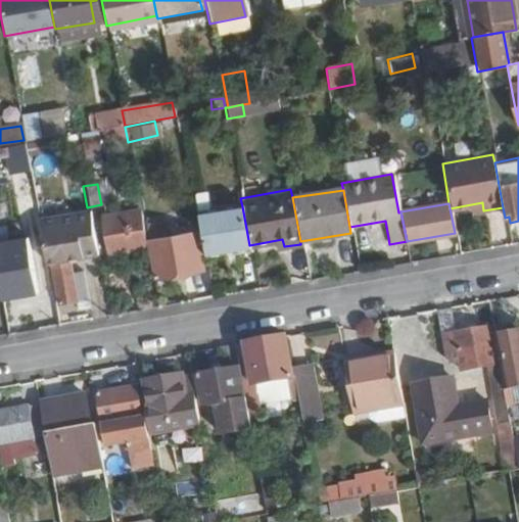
[(249,245),(242,206),(197,215),(204,257),(249,249),(249,245)]
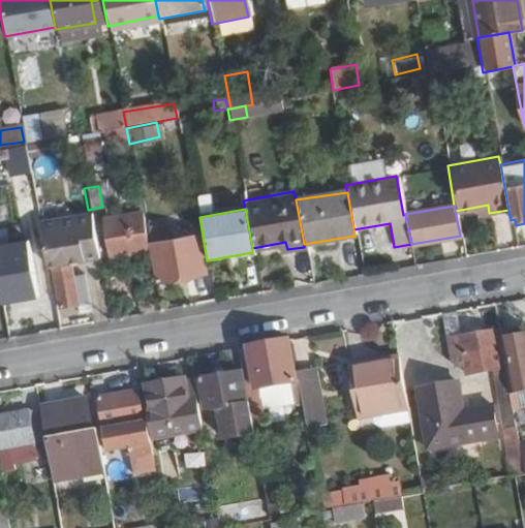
[(148,249),(141,212),(103,219),(110,256),(148,249)]
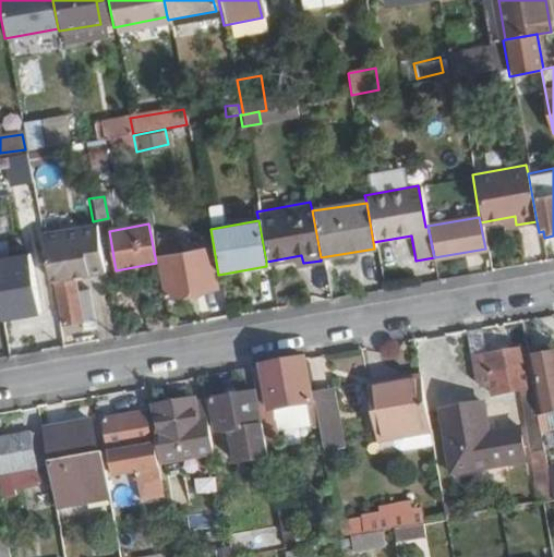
[(101,270),(94,226),(39,234),(47,280),(51,279),(60,325),(92,318),(86,290),(74,292),(71,276),(101,270)]
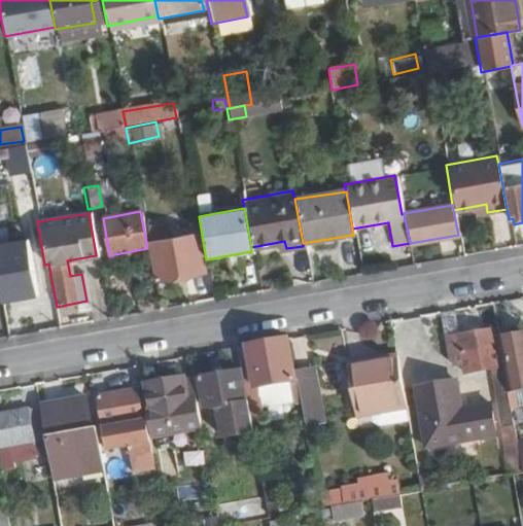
[(201,271),(195,233),(148,241),(155,279),(201,271)]
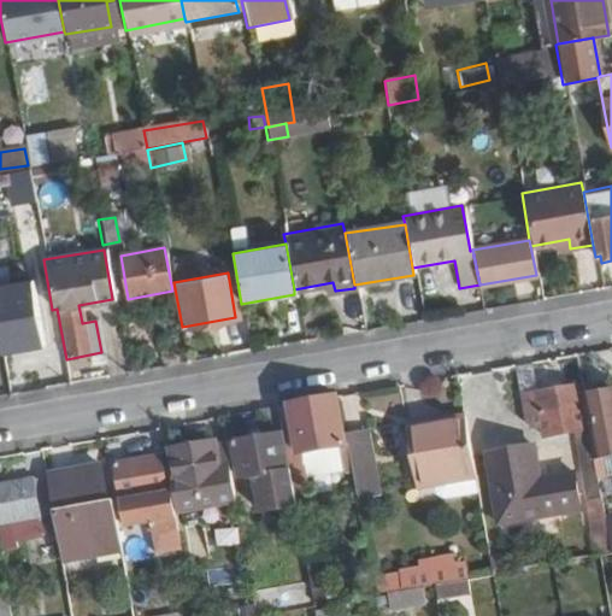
[(29,280),(0,283),(0,352),(40,346),(29,280)]
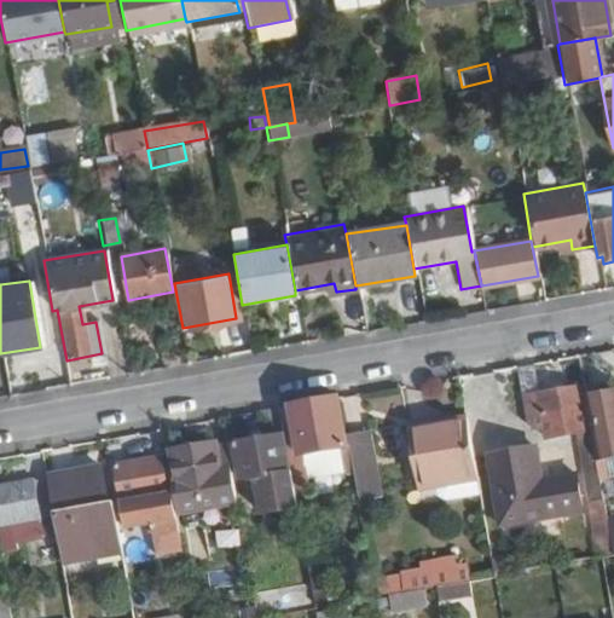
[(613,393),(613,394),(613,388),(608,385),(595,388),(592,392),(594,397),(590,398),(603,472),(613,469),(613,393)]
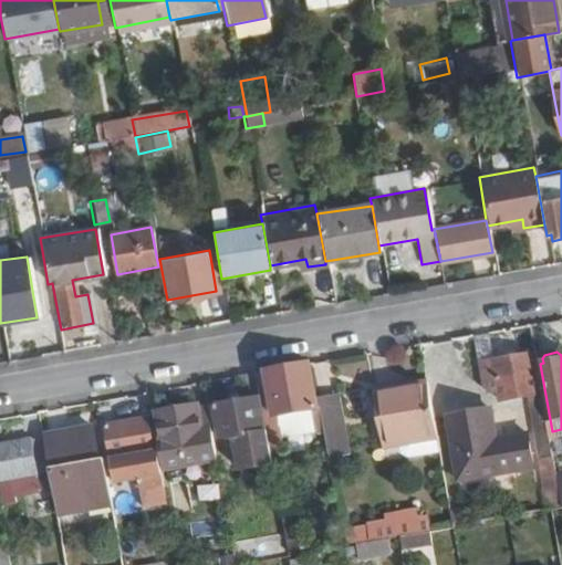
[(537,404),(528,353),(479,362),(482,379),(490,378),(496,403),(527,397),(537,459),(550,457),(541,403),(537,404)]
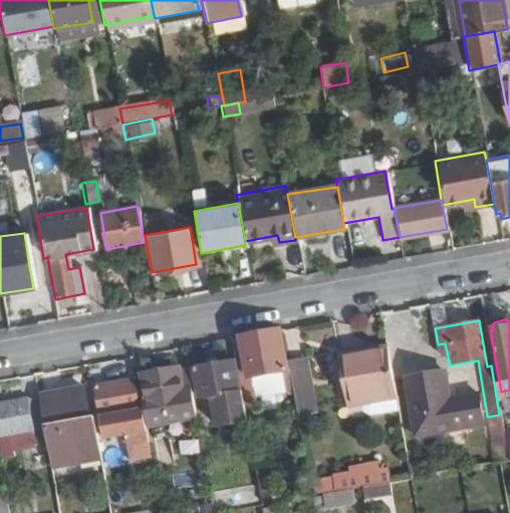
[(285,368),(278,329),(241,336),(247,375),(285,368)]
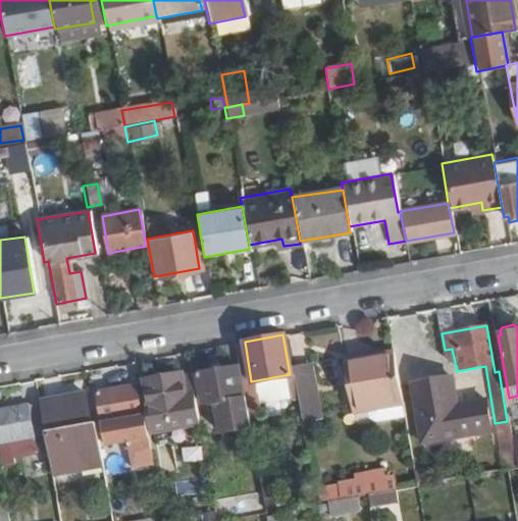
[(400,404),(391,354),(373,356),(373,359),(361,362),(360,358),(341,361),(349,412),(400,404)]
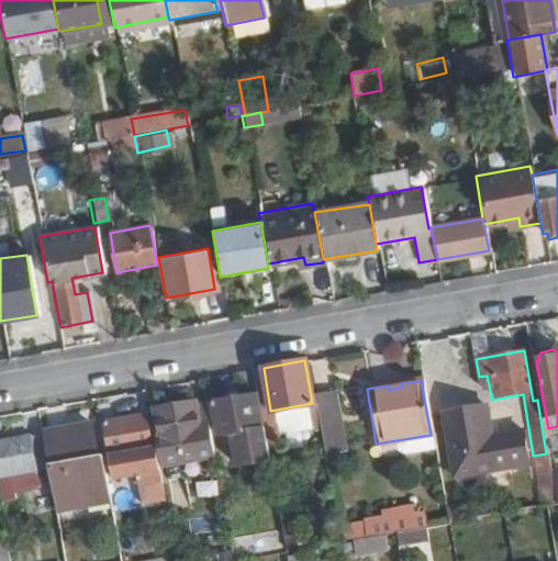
[(258,427),(254,394),(209,401),(213,435),(258,427)]
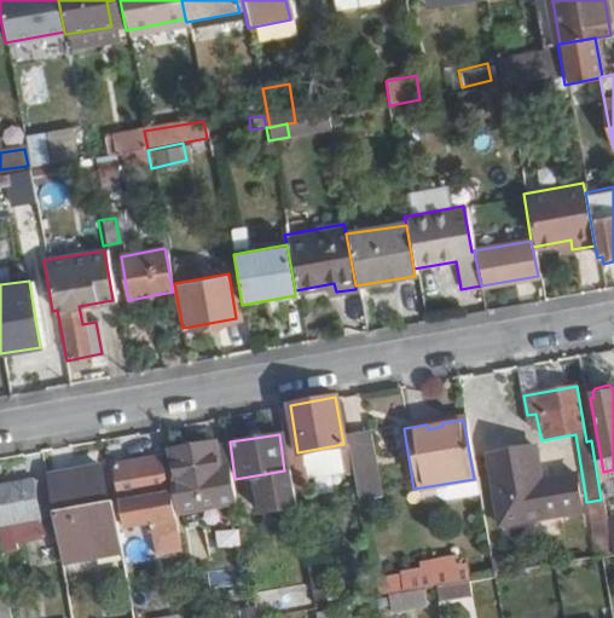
[(232,501),(222,444),(163,455),(173,510),(232,501)]
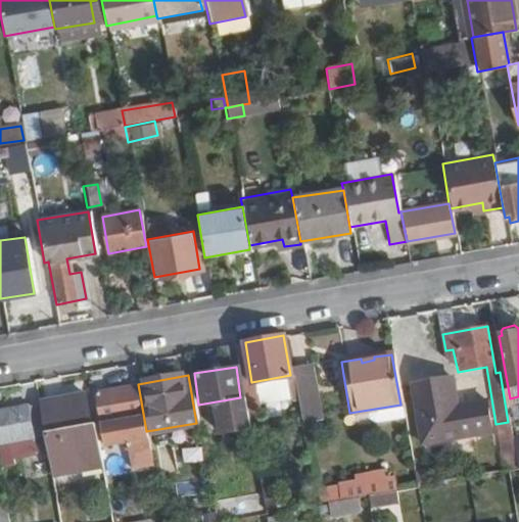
[(491,430),(485,397),(456,404),(451,378),(411,384),(421,442),(491,430)]
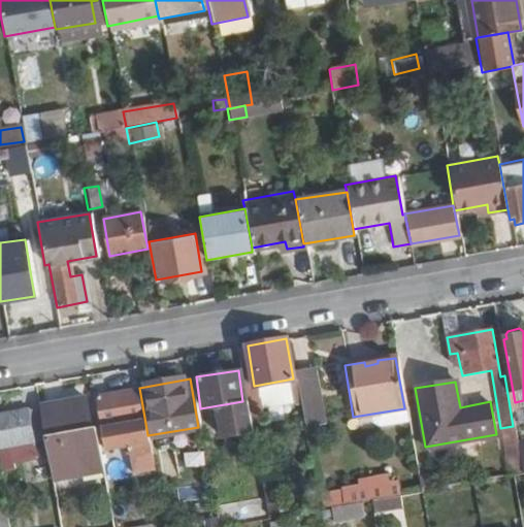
[(146,442),(142,419),(138,420),(133,389),(94,396),(103,450),(146,442)]
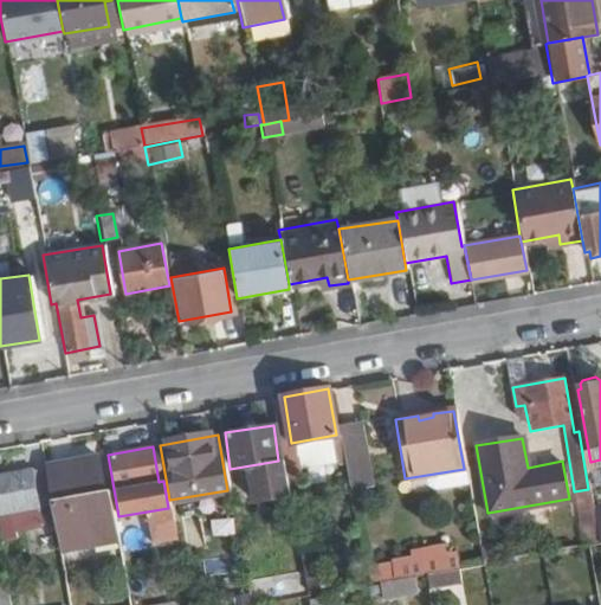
[(342,452),(348,487),(372,483),(366,448),(342,452)]
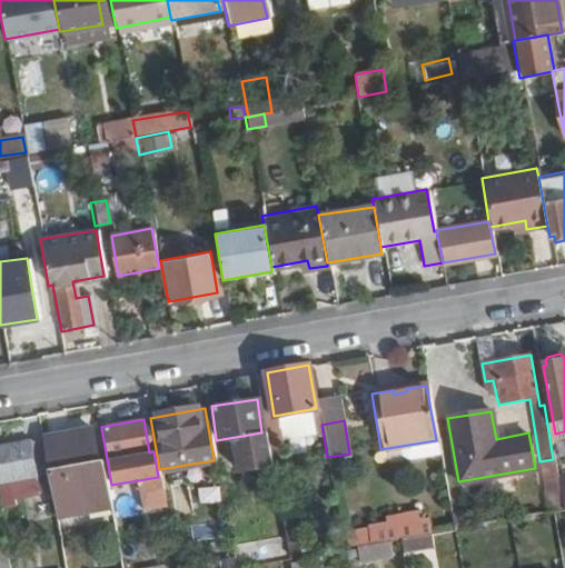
[(95,461),(89,429),(43,437),(56,514),(85,508),(83,502),(108,498),(101,460),(95,461)]
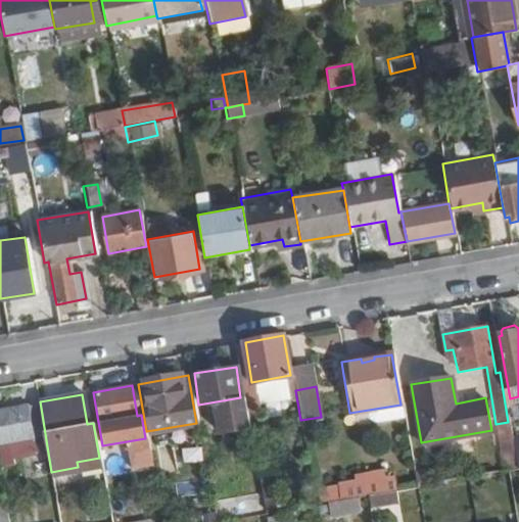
[(0,442),(43,436),(38,407),(0,412),(0,442)]
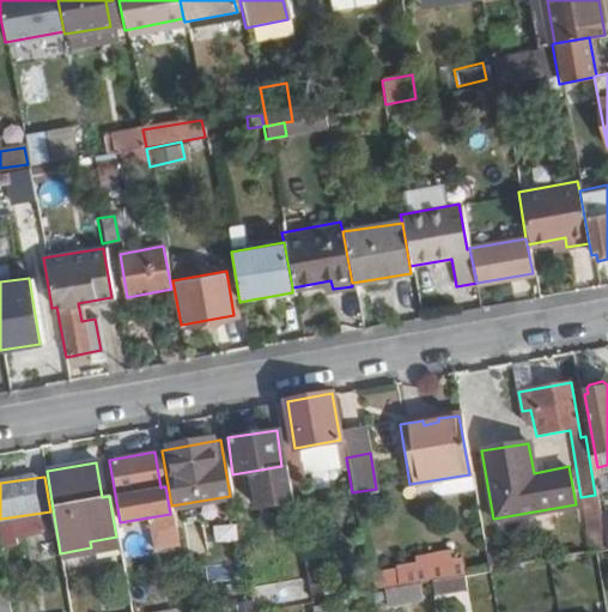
[(200,531),(201,545),(228,543),(226,528),(200,531)]
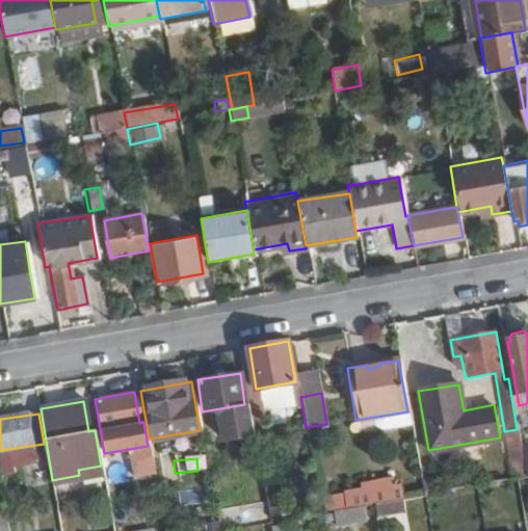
[(397,499),(395,486),(368,490),(370,503),(397,499)]
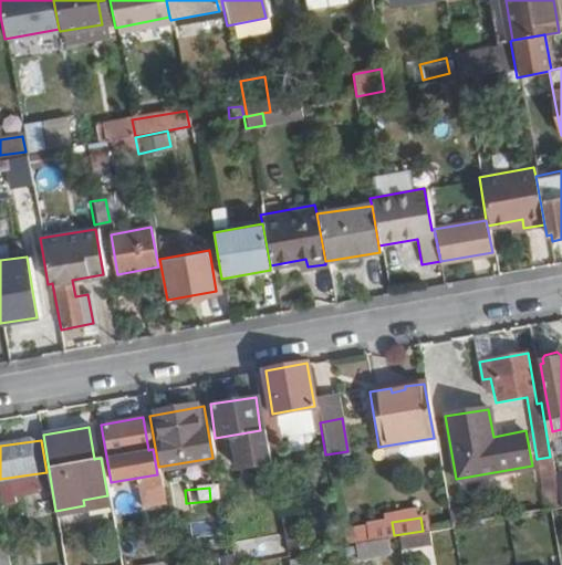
[(526,546),(520,519),(455,530),(457,545),(478,542),(480,554),(526,546)]
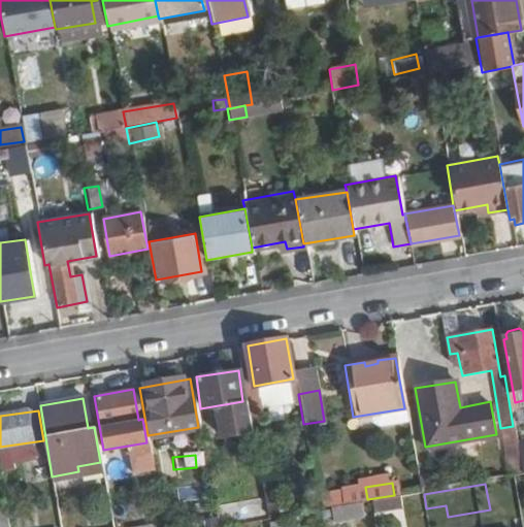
[(341,504),(339,492),(317,495),(320,507),(328,506),(341,504)]
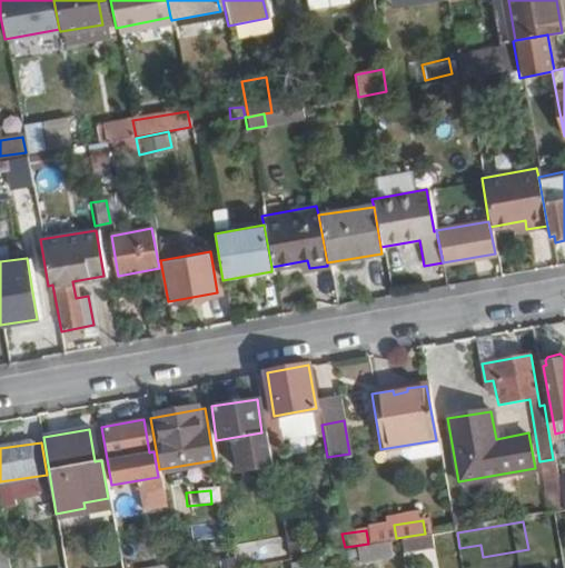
[(427,549),(425,534),(396,538),(399,554),(427,549)]
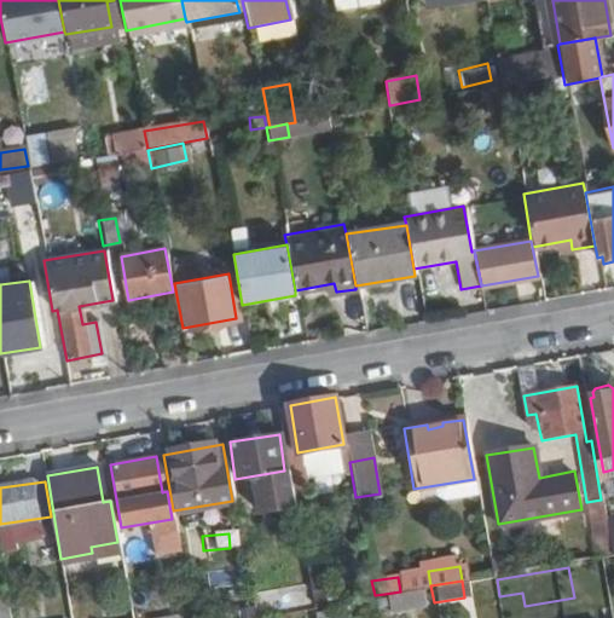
[(423,604),(421,588),(400,591),(384,594),(387,608),(423,604)]
